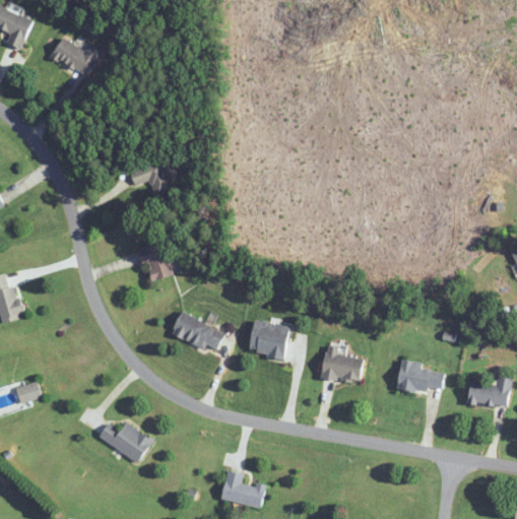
[(30,20),(0,6),(0,29),(9,34),(5,44),(18,49),(30,20)]
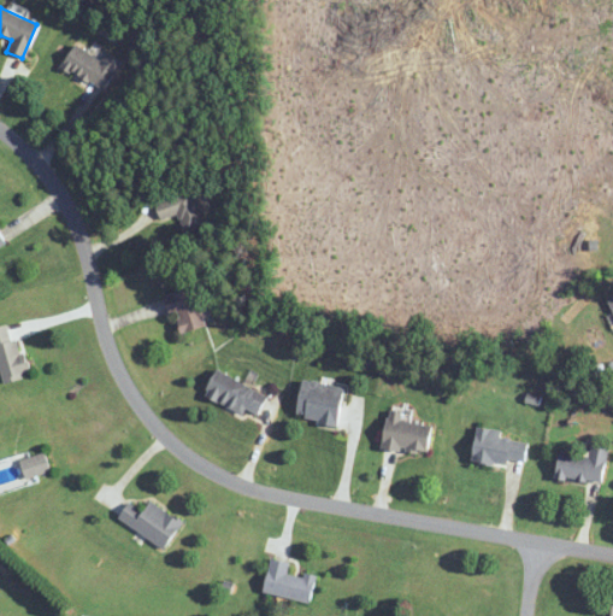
[(100,93),(118,63),(102,53),(98,62),(72,46),(59,68),(100,93)]
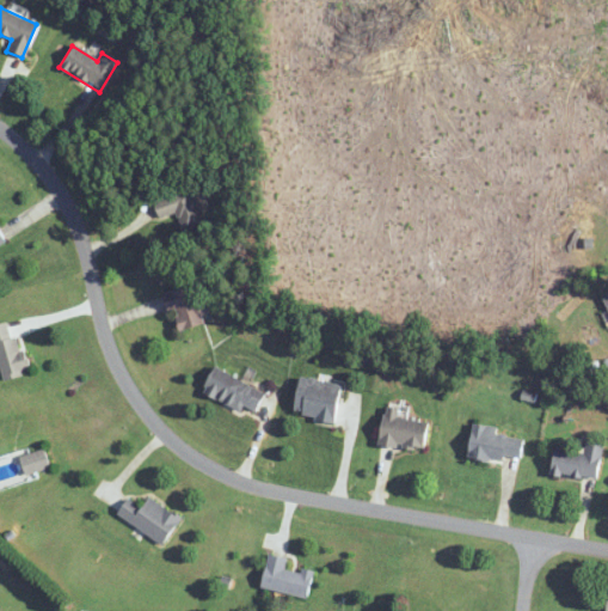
[(151,201),(157,221),(173,215),(179,232),(200,226),(189,189),(151,201)]
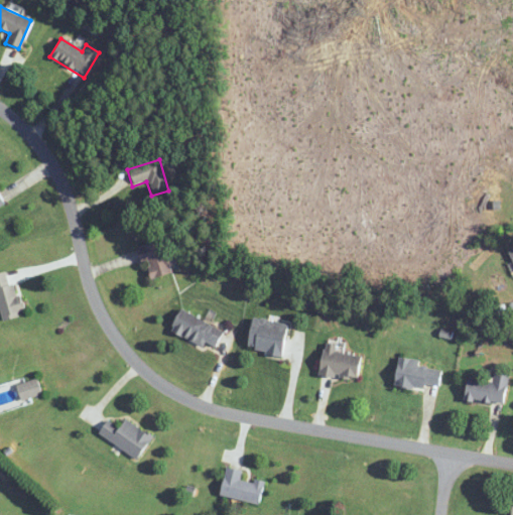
[(168,275),(166,261),(163,261),(160,243),(139,246),(143,279),(168,275)]
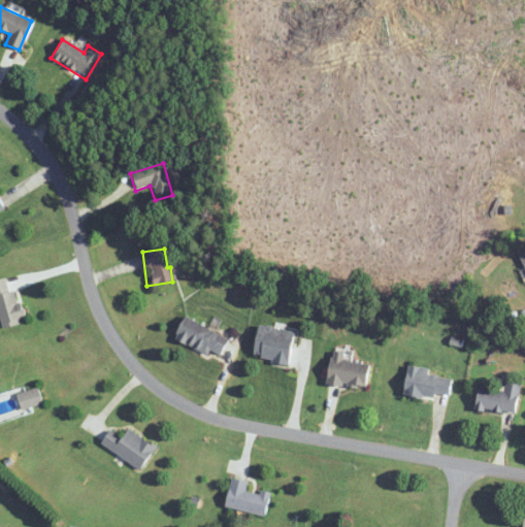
[(20,324),(10,278),(0,281),(0,328),(20,324)]
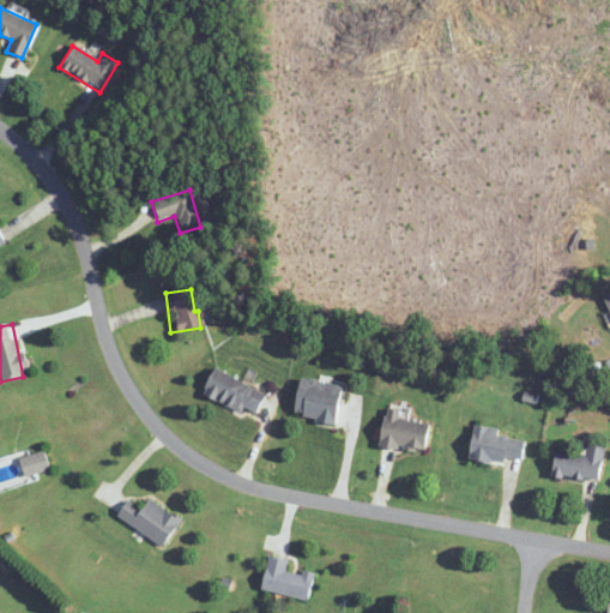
[(201,392),(252,418),(263,395),(213,370),(201,392)]
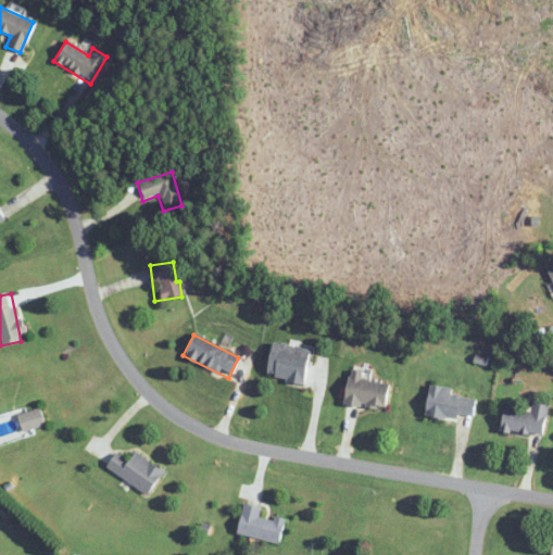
[(308,350),(271,343),(265,378),(302,385),(308,350)]
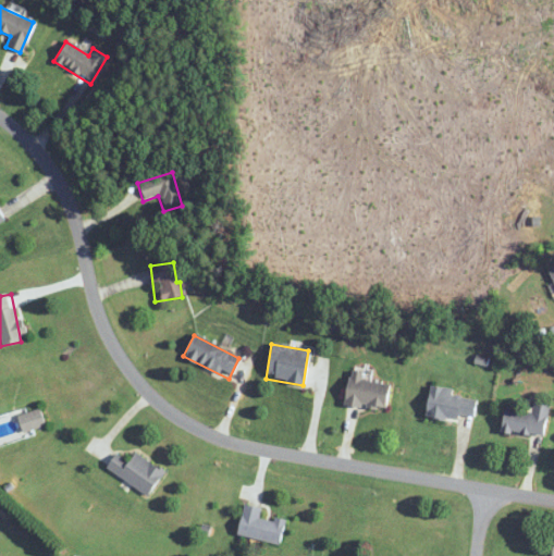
[(360,373),(348,371),(344,405),(384,411),(388,385),(359,381),(360,373)]
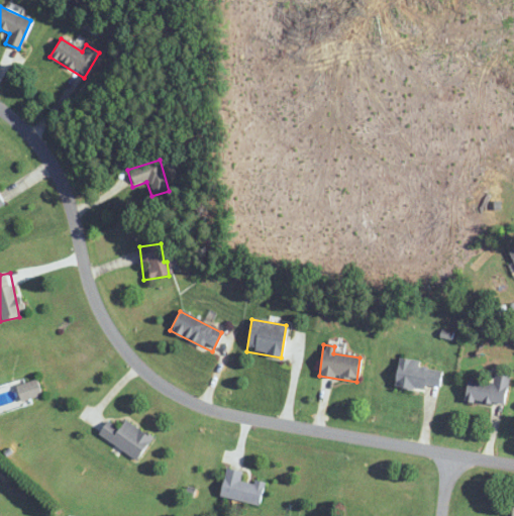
[(418,362),(398,358),(394,384),(437,391),(440,372),(417,368),(418,362)]
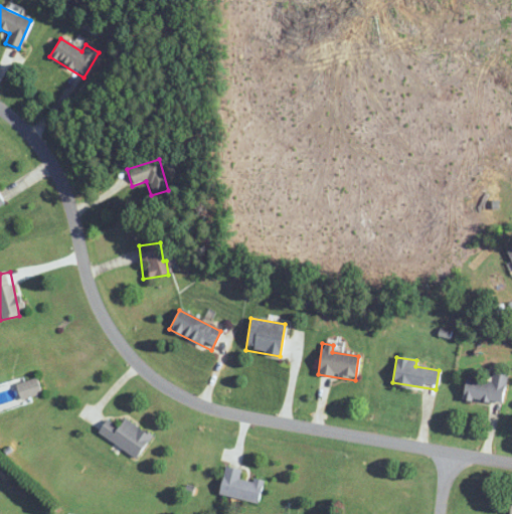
[(501,405),(505,375),(491,373),(490,381),(465,378),(462,399),(501,405)]
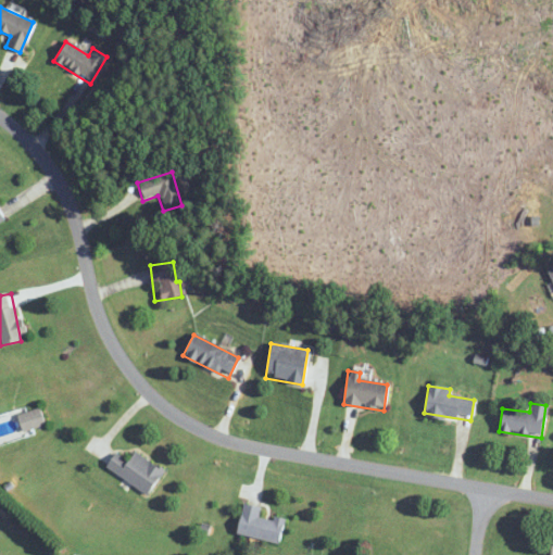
[(19,415),(22,430),(41,426),(38,411),(19,415)]
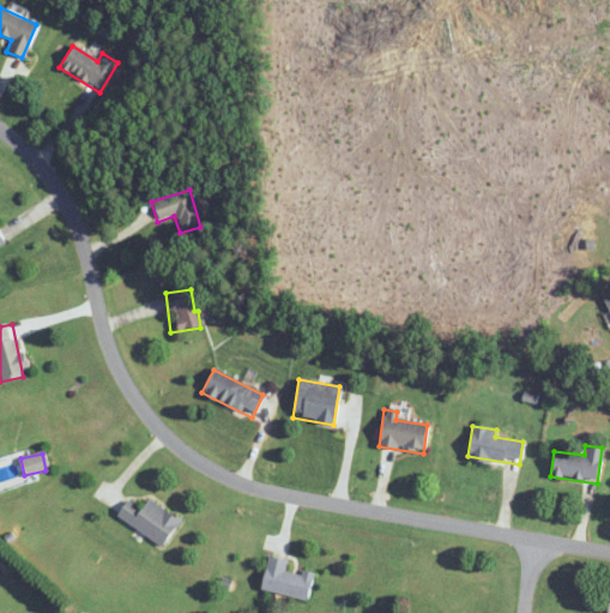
[(161,548),(180,521),(146,499),(140,509),(127,500),(115,517),(161,548)]
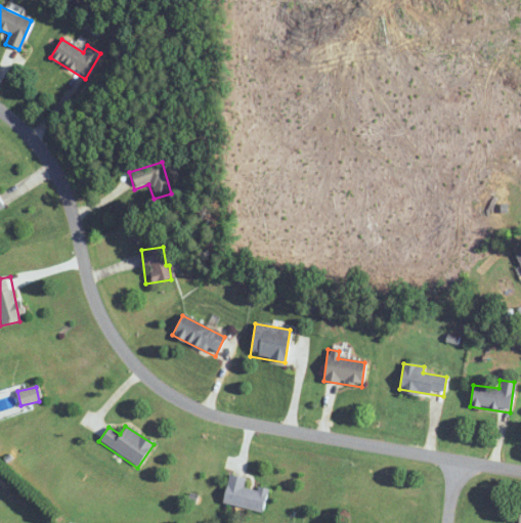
[(222,505),(261,512),(265,491),(243,487),(244,479),(227,476),(222,505)]
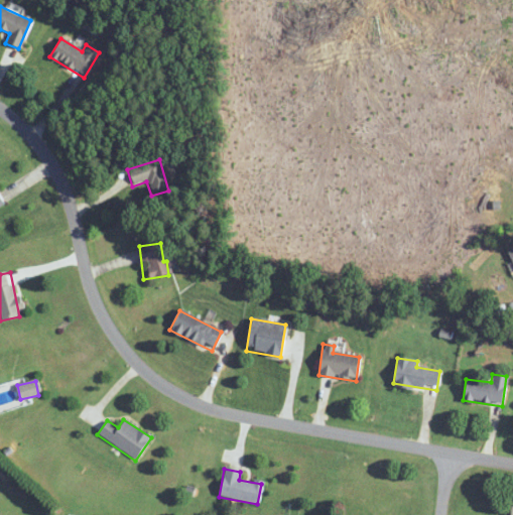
All buildings are outlined.
